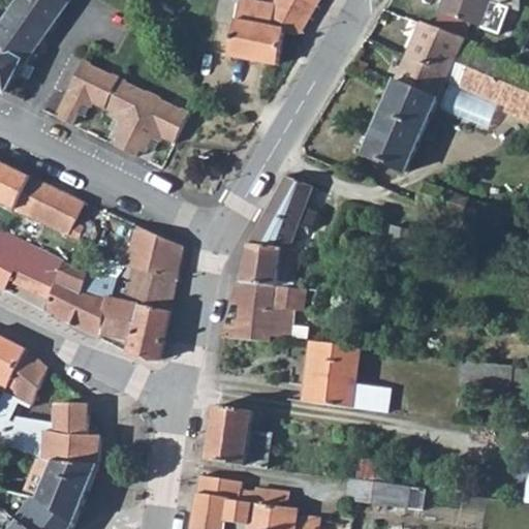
[(0,89),(8,93),(18,73),(29,80),(35,67),(27,64),(70,0),(21,0),(0,30),(0,89)]
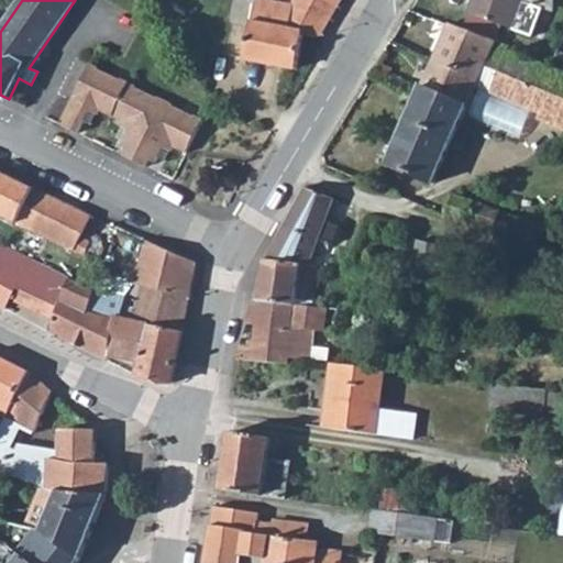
[(244,59),(297,69),(304,34),(320,37),(341,0),(294,0),(293,4),(266,0),(258,0),(255,2),(252,22),(251,21),(244,59)]
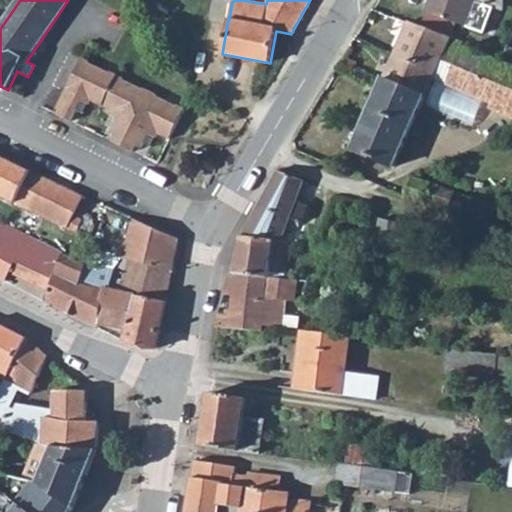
[(430,0),(426,12),(485,34),(494,9),(475,1),(475,0),(430,0)]
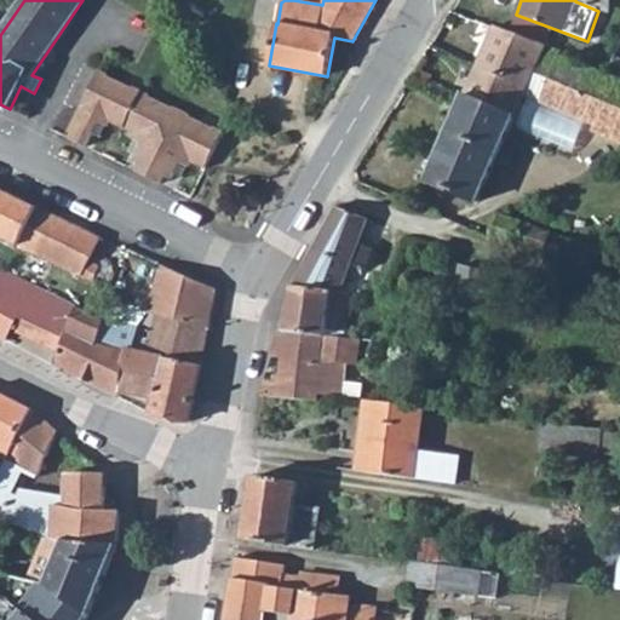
[(465,97),(516,118),(526,95),(546,45),(494,27),(465,97)]
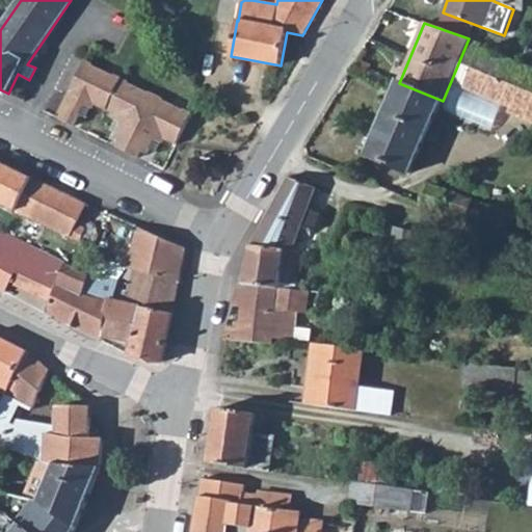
[(451,81),(510,107),(508,112),(531,122),(531,71),(479,50),(481,45),(475,43),(476,42),(469,38),(451,81)]
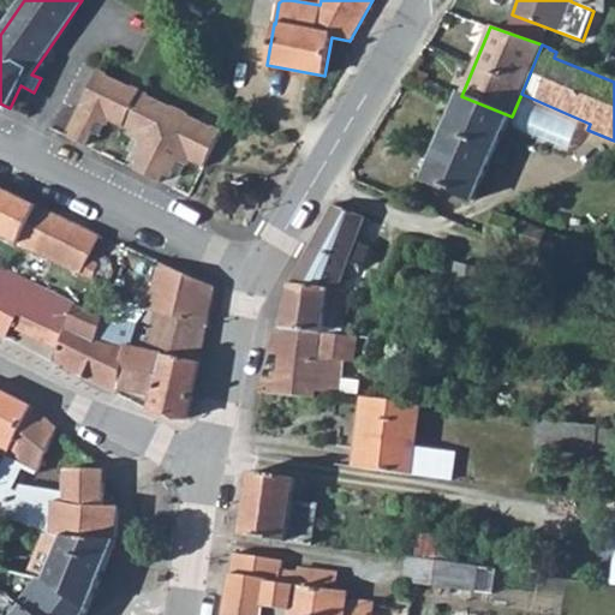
[(79,143),(85,145),(99,121),(107,126),(109,120),(136,133),(133,139),(142,143),(133,160),(141,163),(137,171),(160,183),(163,175),(171,178),(179,161),(187,166),(190,160),(204,167),(221,133),(99,72),(67,137),(79,143)]
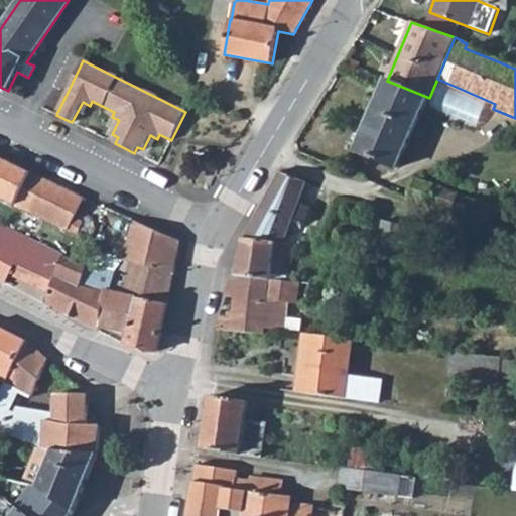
[(356,149),(399,168),(429,98),(387,81),(356,149)]
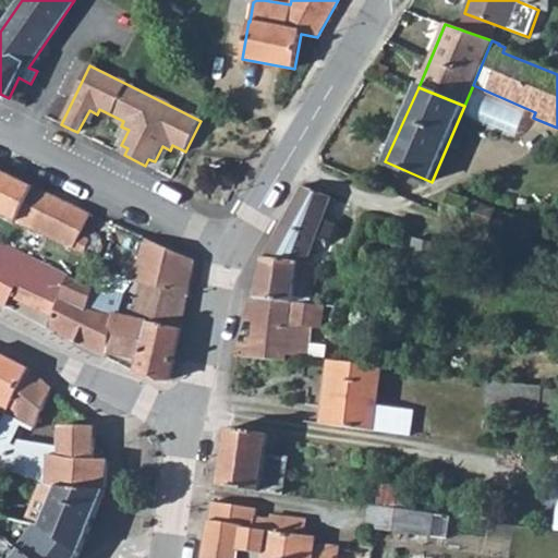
[(0,211),(86,254),(92,240),(82,235),(92,215),(0,169),(0,211)]
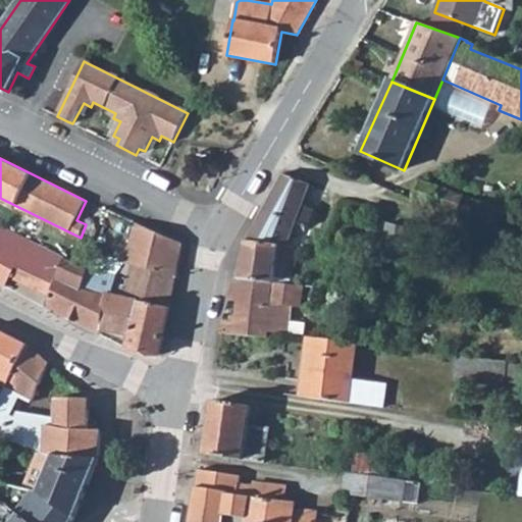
[(247,241),(288,247),(298,222),(312,227),(325,191),(283,173),(247,241)]
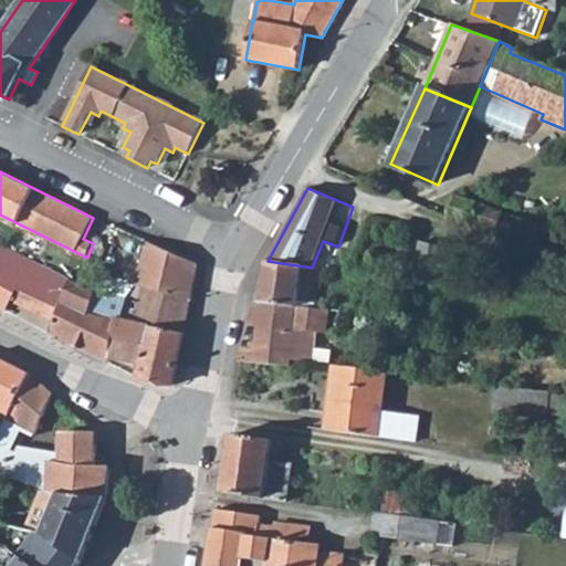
[(142,289),(191,297),(198,265),(197,263),(146,240),(135,287),(142,289)]
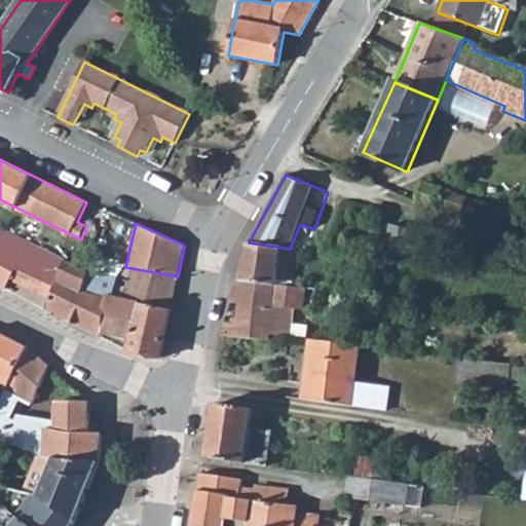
[(290,249),(299,251),(306,251),(314,229),(300,224),(290,249)]
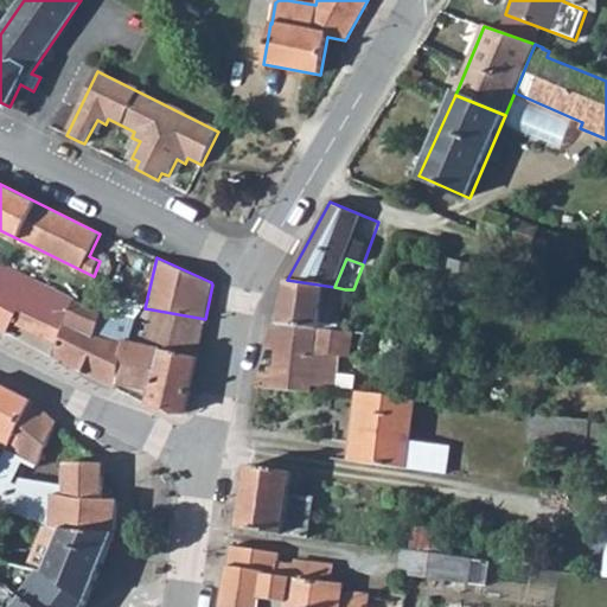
[(443,293),(468,299),(475,266),(452,260),(443,293)]
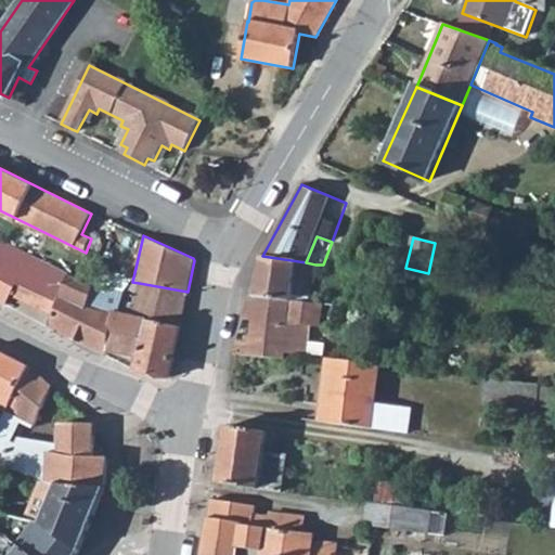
[(0,300),(7,304),(12,295),(10,294),(16,283),(60,304),(56,314),(52,328),(106,356),(107,351),(118,314),(107,312),(115,291),(69,274),(0,241),(0,300)]
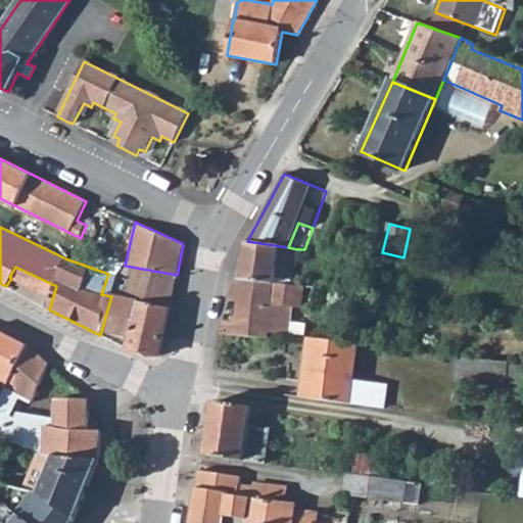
[(240,279),(275,283),(277,265),(295,268),(297,249),(288,247),(247,241),(244,259),(240,279)]
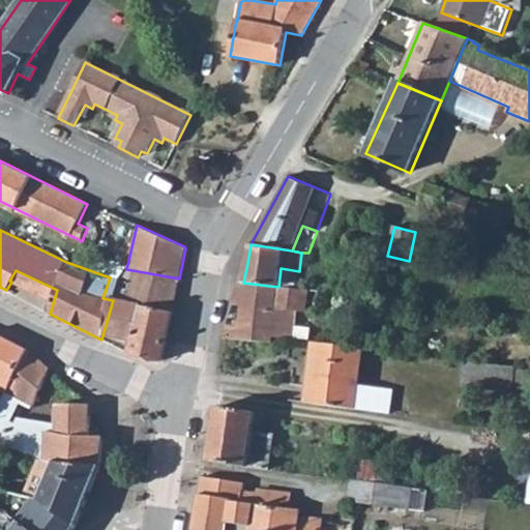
[(278,287),(295,289),(299,271),(281,268),(278,287)]
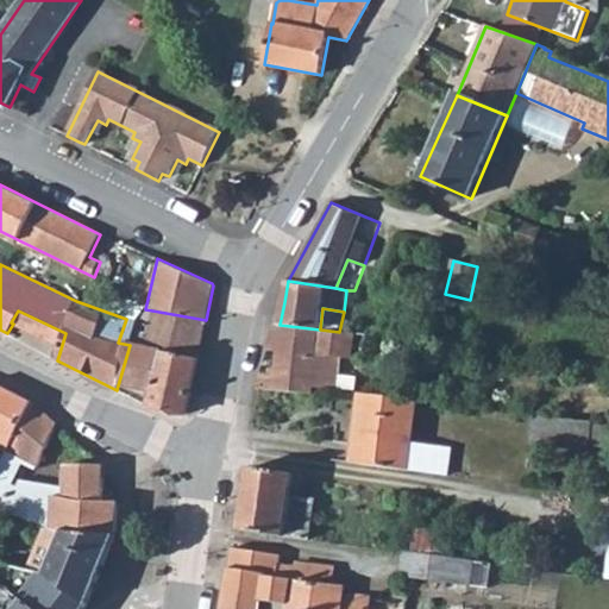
[(13,324),(62,345),(66,333),(18,311),(11,322),(13,324)]
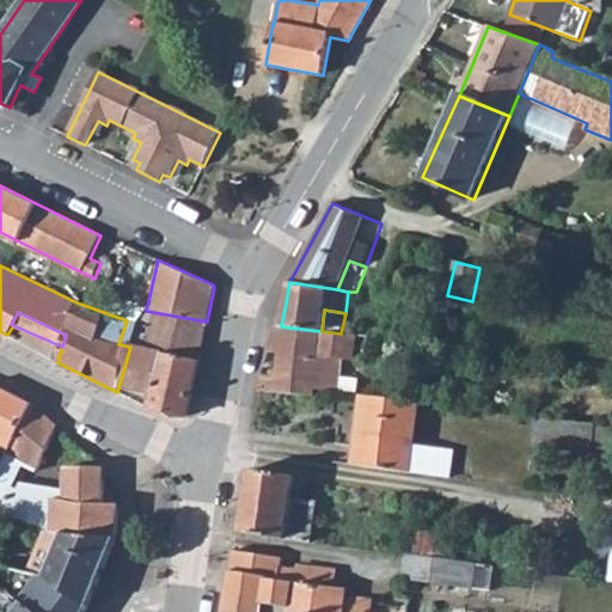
[(144,349),(161,354),(199,360),(207,322),(153,312),(147,336),(144,349)]
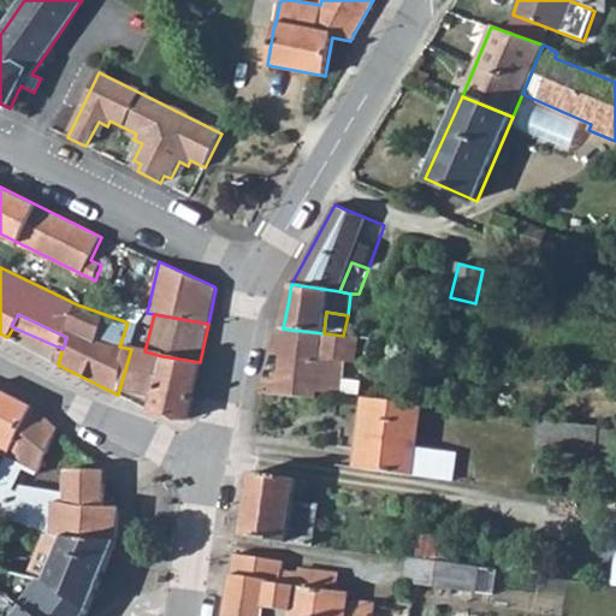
[(119,390),(154,397),(163,356),(144,351),(148,338),(135,335),(137,325),(128,323),(119,347),(131,349),(119,390)]
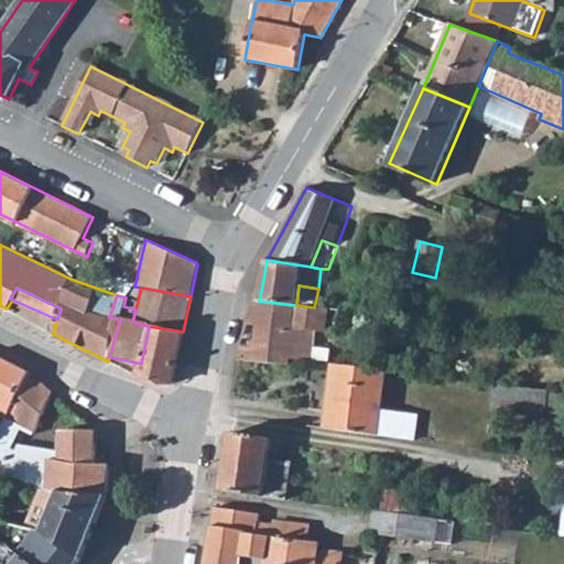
[(247,325),(258,326),(314,332),(324,333),(325,308),(314,307),(296,305),(259,301),(252,301),(247,325)]
